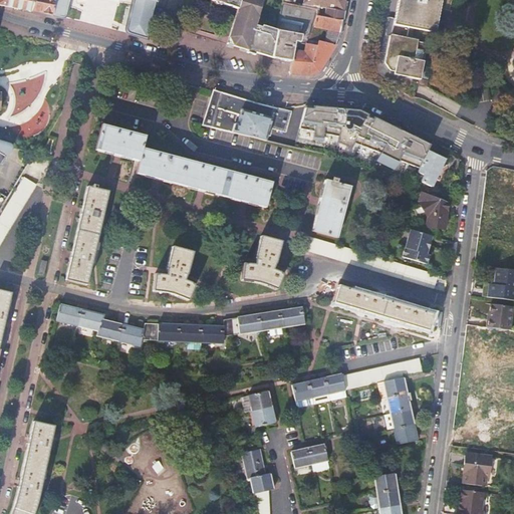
[(0,0),(0,5),(31,11),(34,0),(0,0)]
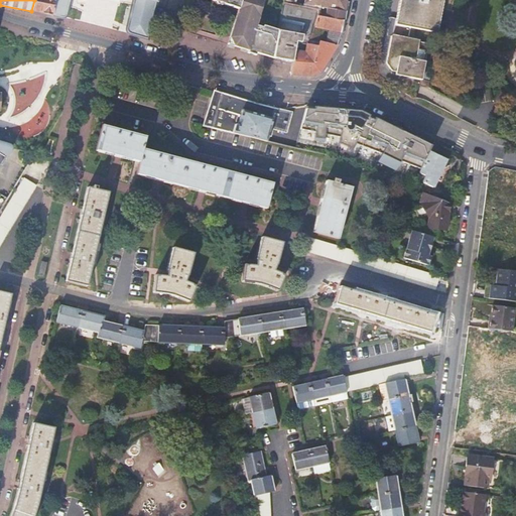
[(54,0),(34,0),(31,11),(53,16),(55,4),(54,0)]
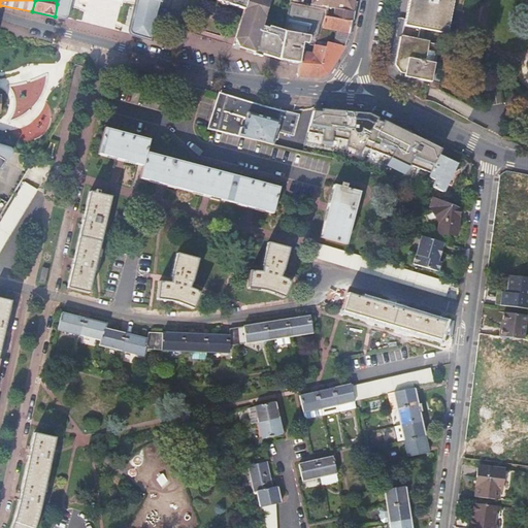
[(71,0),(136,0),(129,30),(129,32),(130,33),(133,34),(151,40),(160,0),(56,0),(57,4),(55,17),(64,18),(68,15),(71,0)]
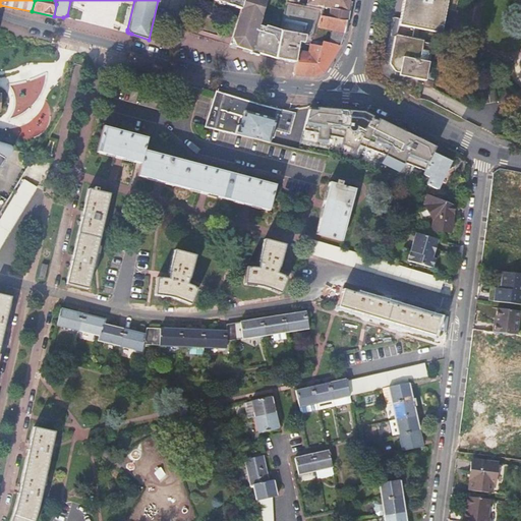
[(240,9),(231,38),(233,41),(235,47),(250,51),(275,58),(280,32),(265,27),(265,29),(257,26),(264,8),(259,0),(213,0),(218,1),(219,4),(222,5),(224,4),(240,9)]
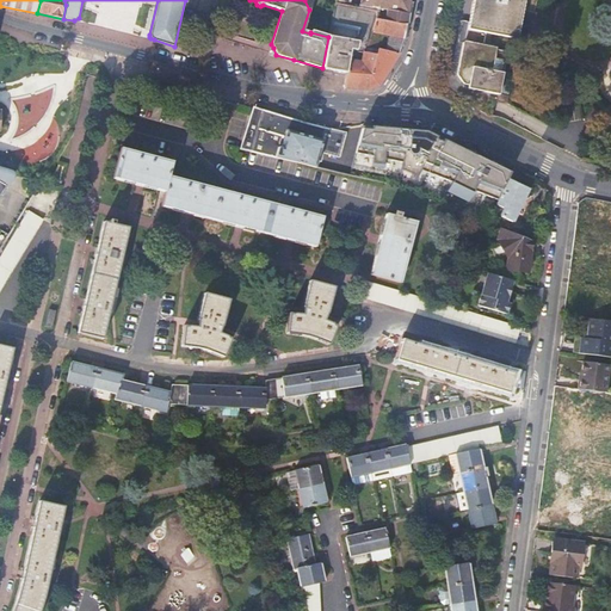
[(360,0),(358,10),(377,13),(378,13),(380,10),(388,11),(386,22),(406,26),(411,2),(396,0),(360,0)]
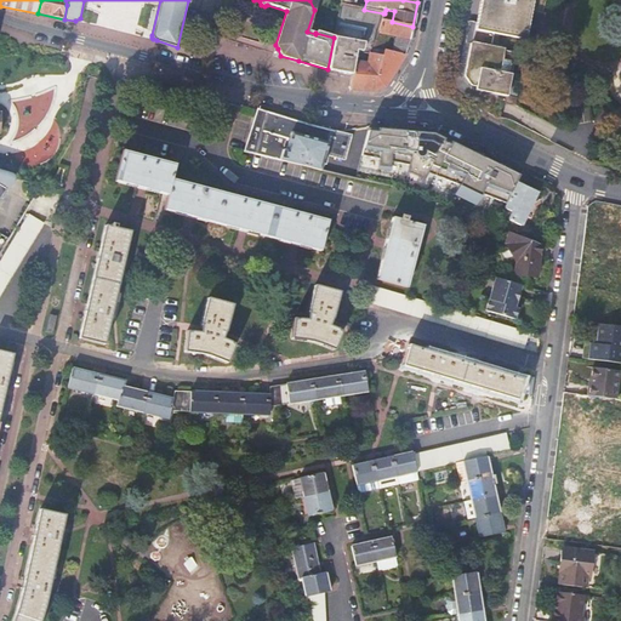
[(479,0),(474,29),(524,39),(530,11),(542,12),(543,0),(479,0)]
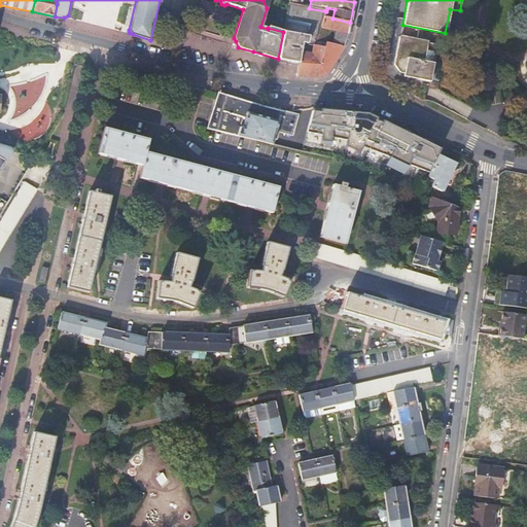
[(289,4),(286,20),(320,27),(323,18),(325,13),(325,11),(309,8),(302,6),(289,4)]
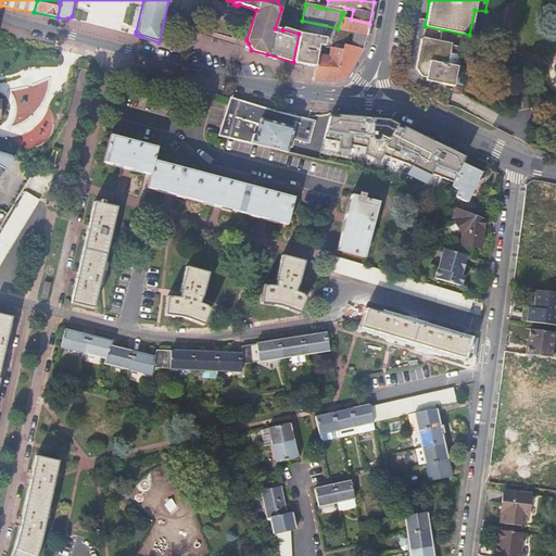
[(369,24),(351,20),(345,19),(341,19),(338,28),(335,38),(333,42),(342,45),(343,41),(345,32),(354,33),(353,39),(351,47),(362,49),(364,43),(367,35),(369,24)]
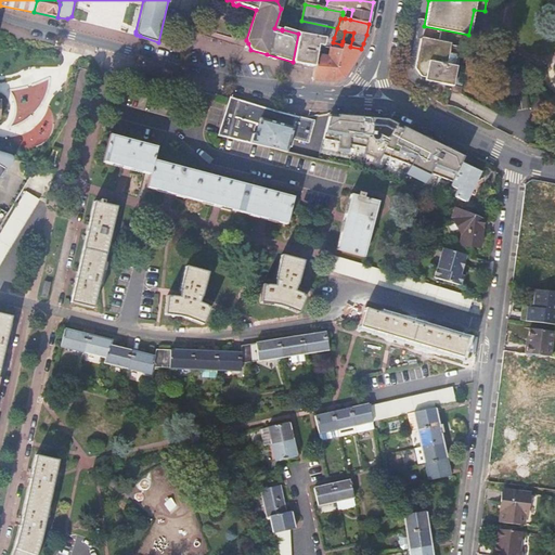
[(319,46),(324,47),(325,40),(298,34),(293,62),(314,66),(319,46)]
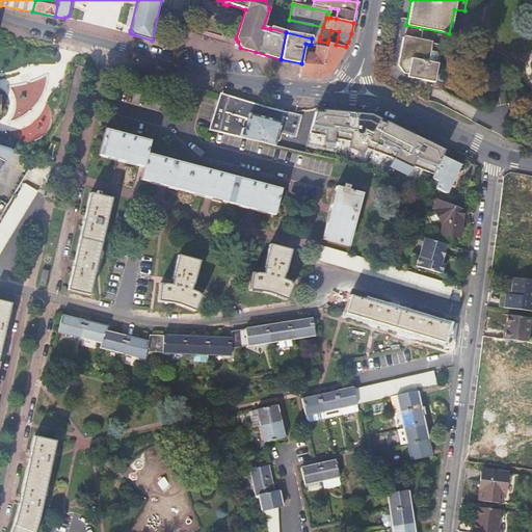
[(442,44),(403,35),(398,65),(403,74),(407,74),(407,77),(434,82),(432,88),(440,89),(445,64),(439,63),(442,44)]
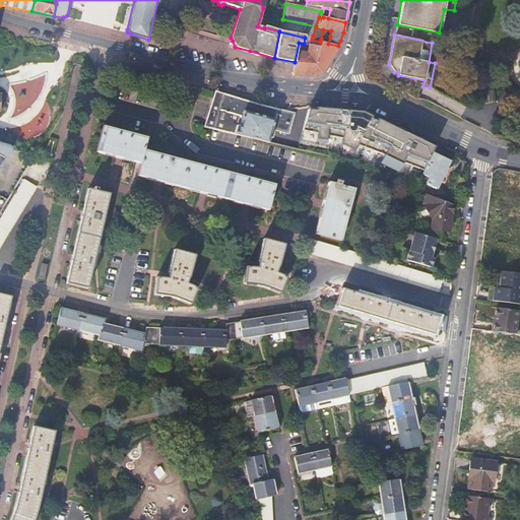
[(338,46),(328,44),(320,42),(319,47),(304,44),(299,43),(295,62),(294,74),(314,76),(322,73),(331,58),(338,46)]
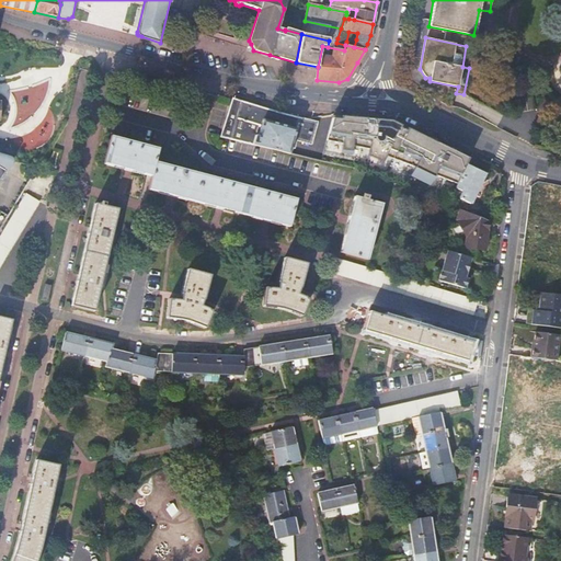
[(317,123),(232,99),(221,136),(256,145),(289,155),(292,148),(295,148),(297,140),(311,145),(317,123)]
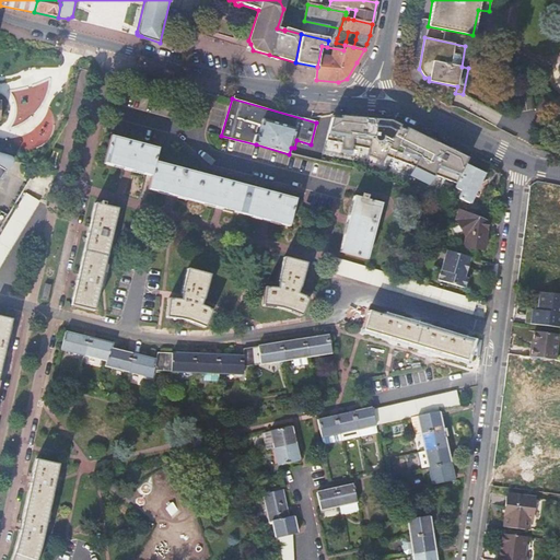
[(341,116),(331,116),(323,154),(336,156),(365,160),(419,185),(448,198),(467,159),(436,144),(389,121),(371,119),(341,116)]
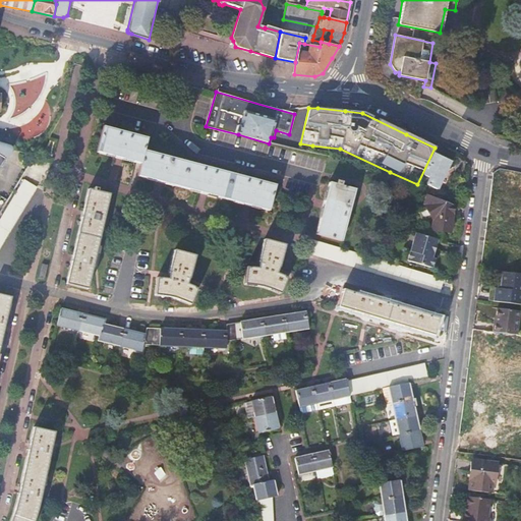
[(140,164),(137,176),(270,212),(276,185),(143,150),(147,138),(102,126),(96,152),(140,164)]
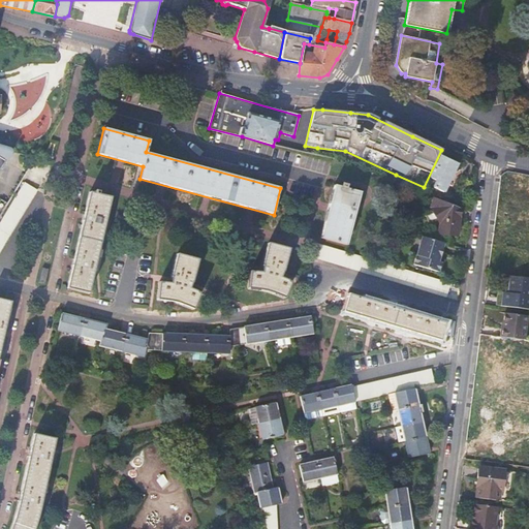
[(0,149),(0,158),(5,162),(11,153),(0,149)]
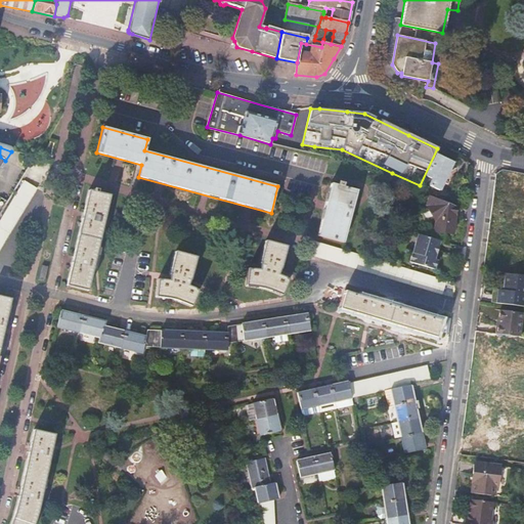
[(436,155),(424,179),(432,183),(430,187),(439,191),(453,163),(436,155)]
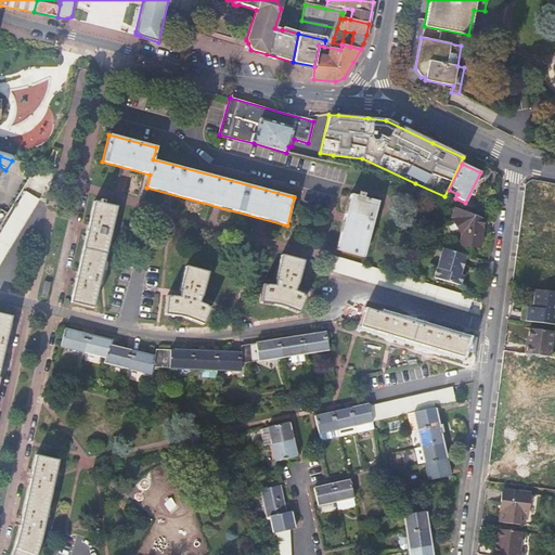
[(0,263),(38,201),(25,193),(0,233),(0,263)]
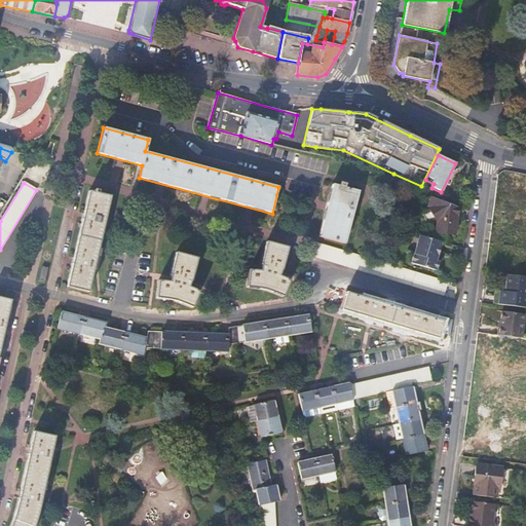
[(340,186),(333,184),(318,236),(344,243),(359,191),(344,187),(344,185),(340,184),(340,186)]
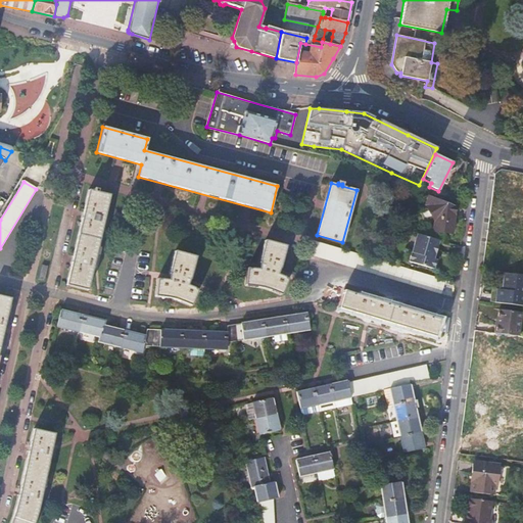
[(66,286),(88,291),(109,196),(96,193),(97,190),(93,190),(93,192),(88,191),(83,214),(82,214),(80,220),(82,220),(73,257),(72,257),(70,264),(72,264),(66,286)]
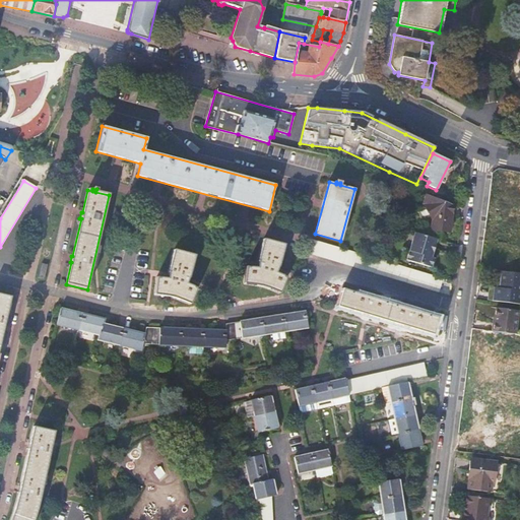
[(0,191),(0,197),(6,202),(9,198),(0,191)]
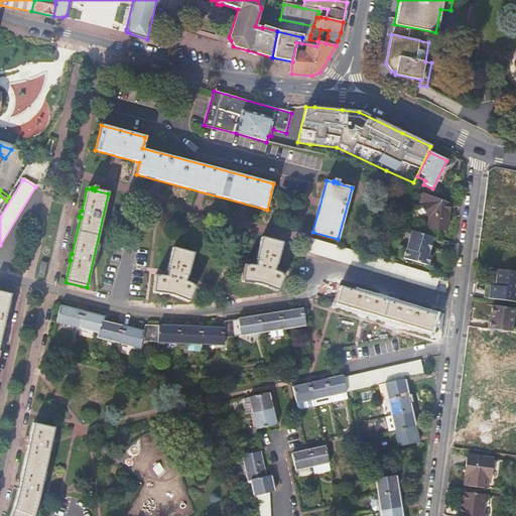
[(448,205),(423,195),(419,204),(428,220),(427,229),(445,231),(448,205)]
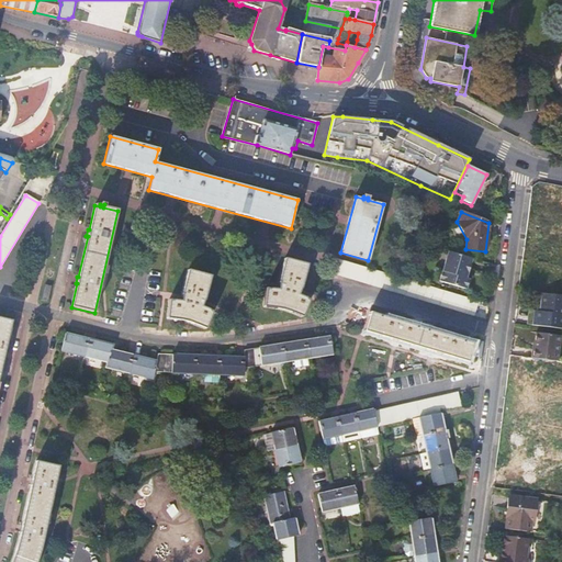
[(471,259),(448,253),(439,282),(465,290),(469,279),(465,278),(471,259)]
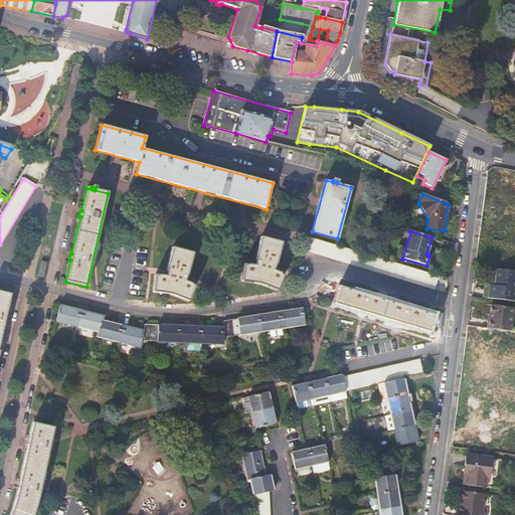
[(275,266),(276,266),(282,243),(261,237),(254,261),(255,261),(254,267),(243,265),(241,282),(254,284),(267,287),(277,292),(283,276),(273,271),(275,266)]
